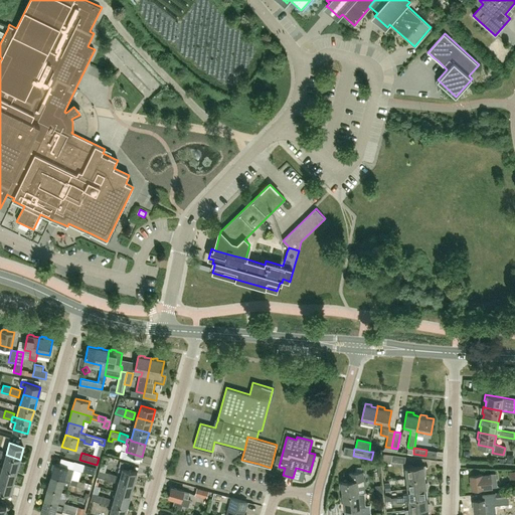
[(20,460),(6,455),(2,467),(17,471),(20,460)]
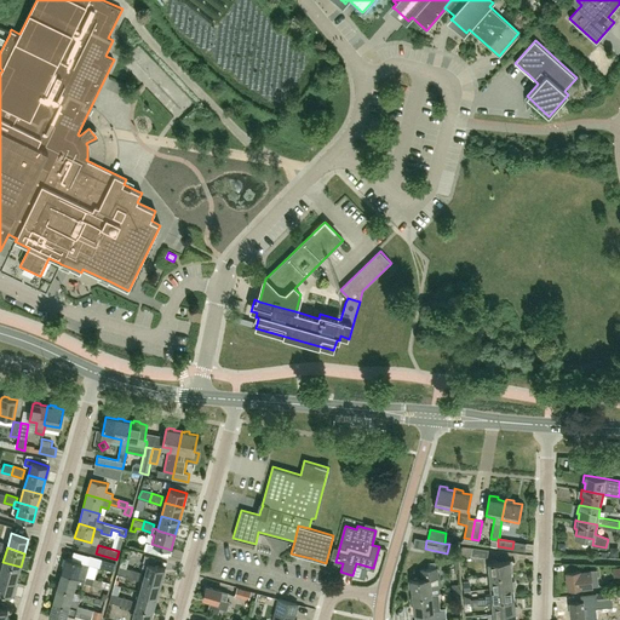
[(488,549),(472,547),(471,555),(488,557),(488,549)]
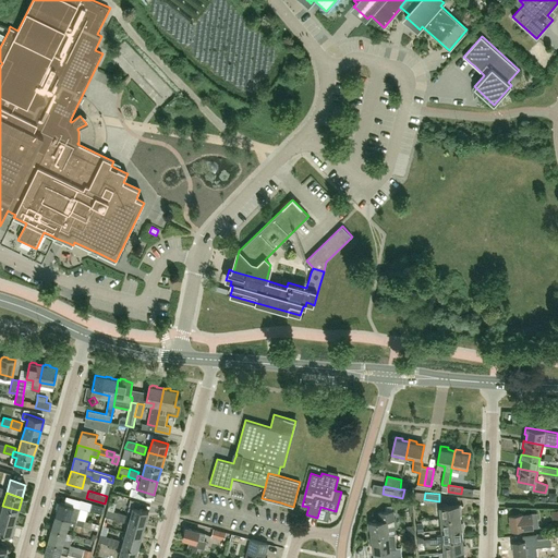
[(59,502),(56,516),(76,522),(75,524),(83,526),(85,521),(77,519),(81,508),(59,502)]
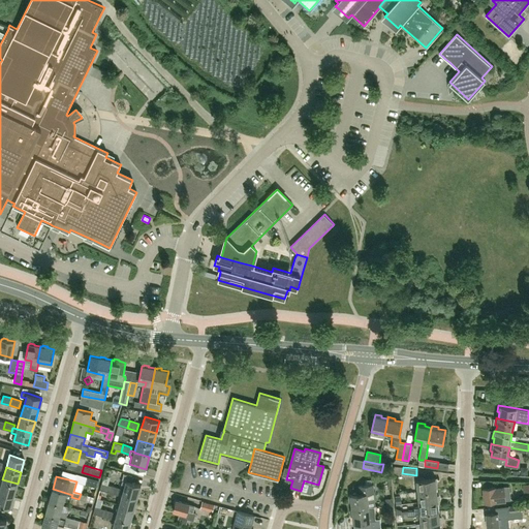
[(99,480),(87,477),(85,483),(97,487),(99,480)]
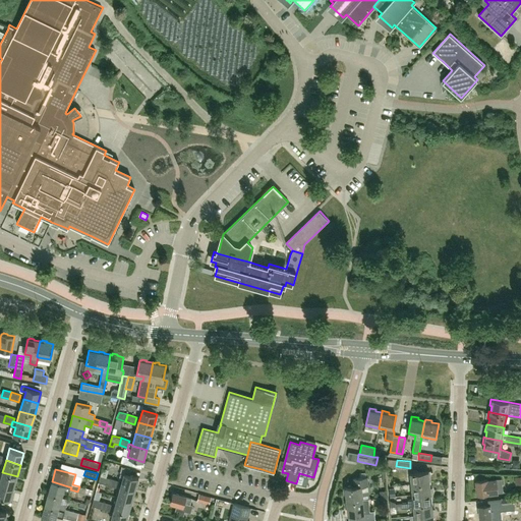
[(410,472),(411,483),(430,481),(429,475),(430,475),(430,471),(410,472)]
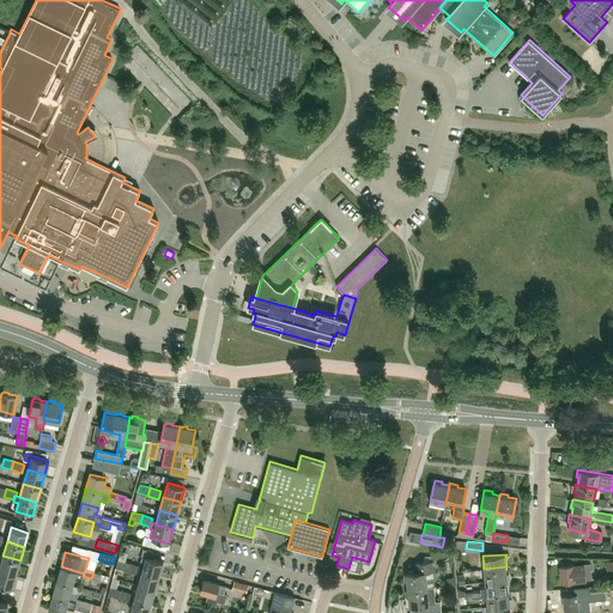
[(20,560),(2,556),(0,565),(0,569),(16,575),(20,560)]
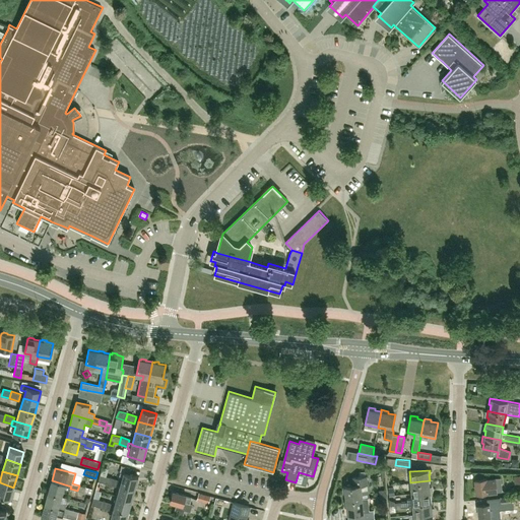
[(124,472),(121,484),(135,489),(139,476),(124,472)]
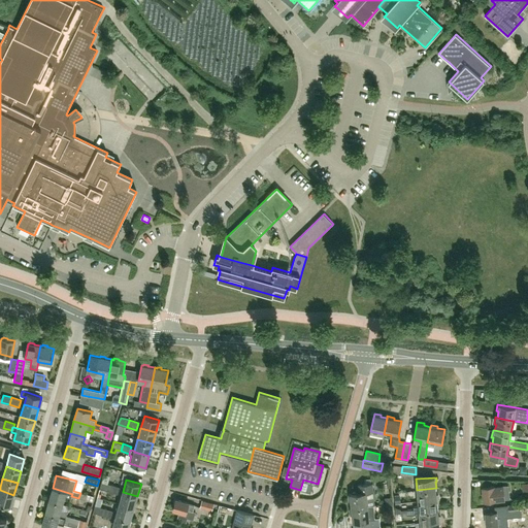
[(100,489),(109,491),(110,485),(102,482),(100,489)]
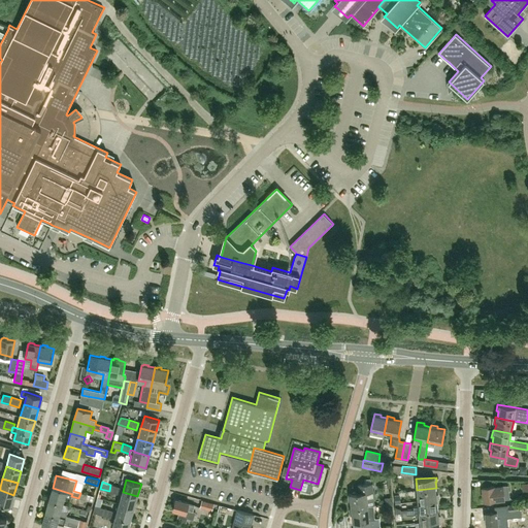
[(351,499),(352,506),(373,504),(373,503),(374,502),(374,499),(371,500),(370,499),(367,499),(366,492),(373,491),(372,483),(358,484),(359,492),(348,493),(349,500),(351,499)]
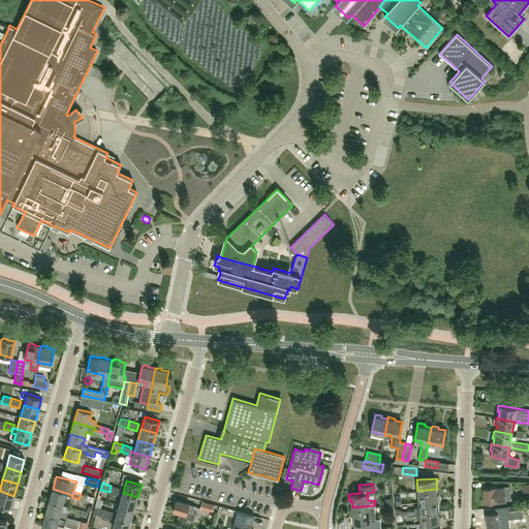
[(120,488),(111,486),(110,492),(118,495),(120,488)]
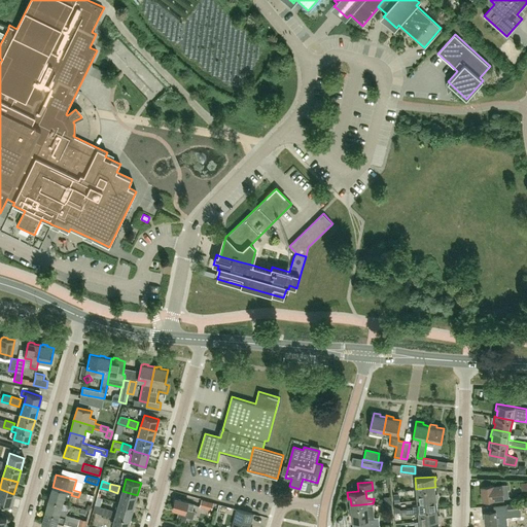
[(506,484),(493,486),(493,485),(482,486),(483,499),(494,498),(494,499),(508,497),(506,484)]
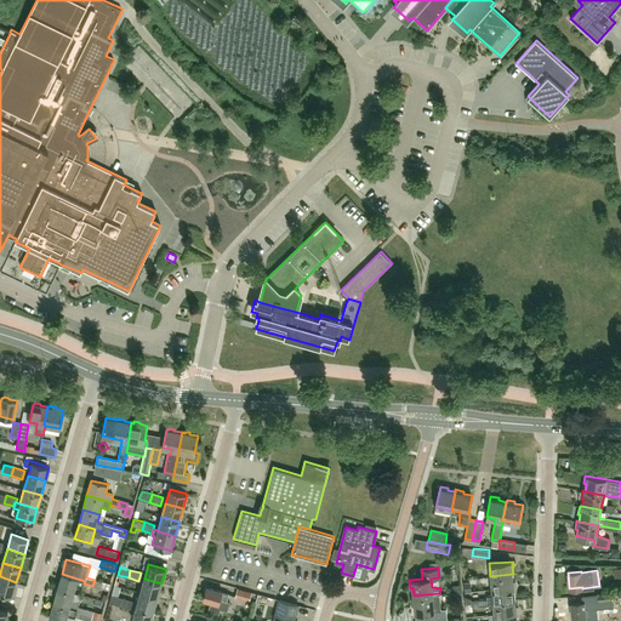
[(62,574),(57,588),(74,593),(77,585),(83,586),(84,584),(85,581),(62,574)]
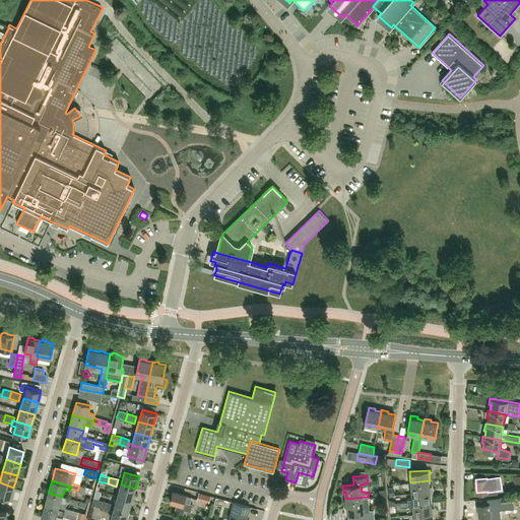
[(411,493),(432,491),(432,486),(430,486),(430,480),(410,482),(411,493)]
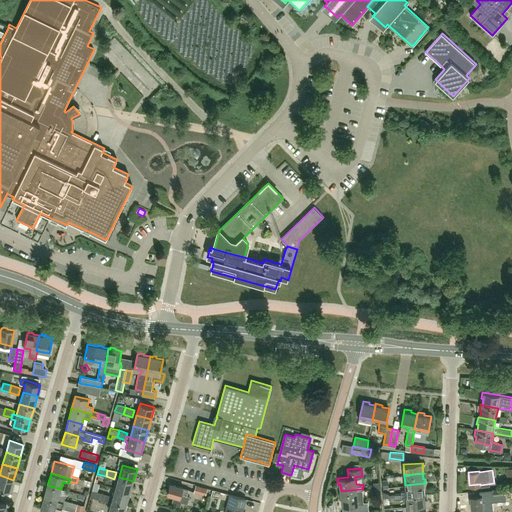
[(13,480),(0,475),(0,488),(10,491),(13,480)]
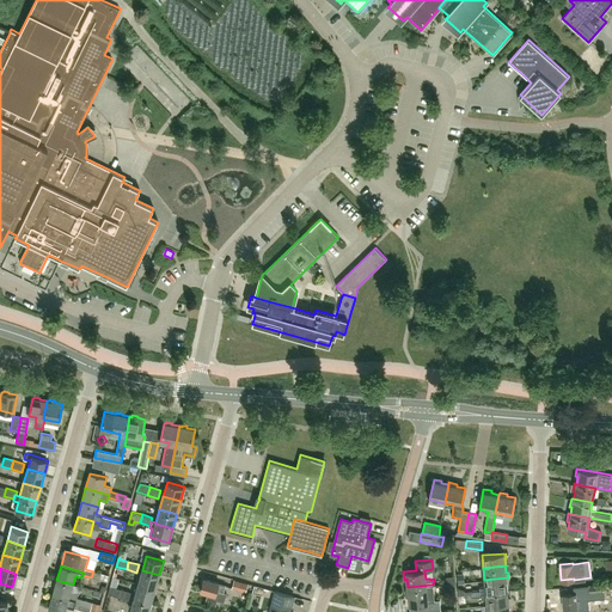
[(155,589),(159,575),(142,570),(139,583),(155,589)]
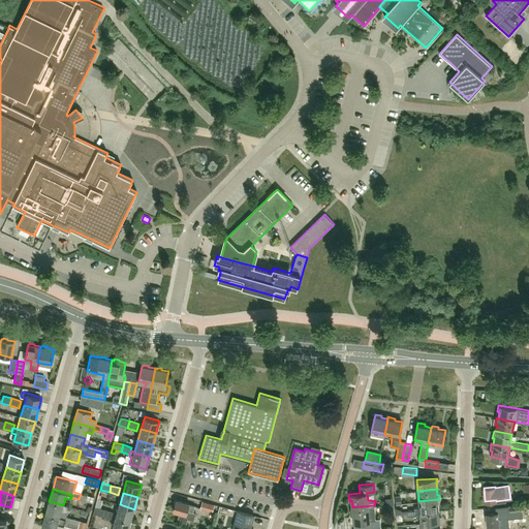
[(439,503),(439,499),(418,501),(419,507),(414,507),(414,509),(408,510),(409,517),(416,516),(416,515),(416,512),(439,510),(438,503),(439,503)]
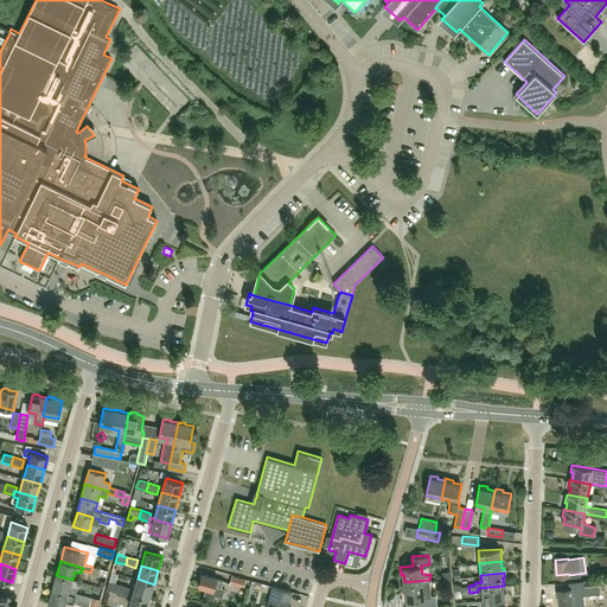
[(199,587),(208,589),(206,593),(205,592),(205,593),(204,598),(215,601),(216,595),(222,598),(225,588),(222,587),(224,580),(217,579),(217,577),(203,574),(199,587)]
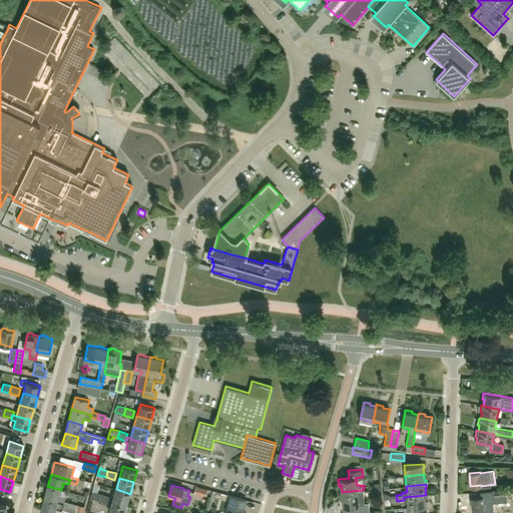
[(47,486),(44,499),(63,504),(62,506),(69,508),(70,506),(70,503),(64,501),(65,498),(59,496),(61,490),(47,486)]
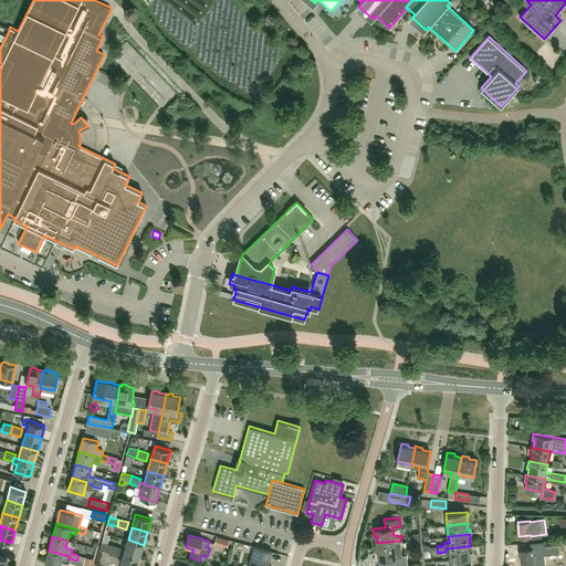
[(230,540),(217,536),(215,544),(228,548),(230,540)]
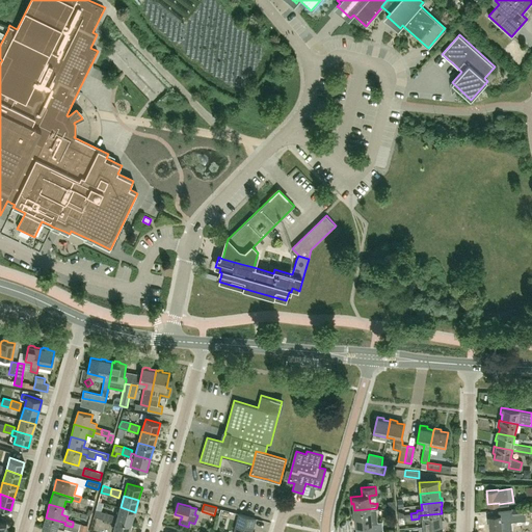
[(512,516),(526,515),(525,506),(511,508),(512,516)]
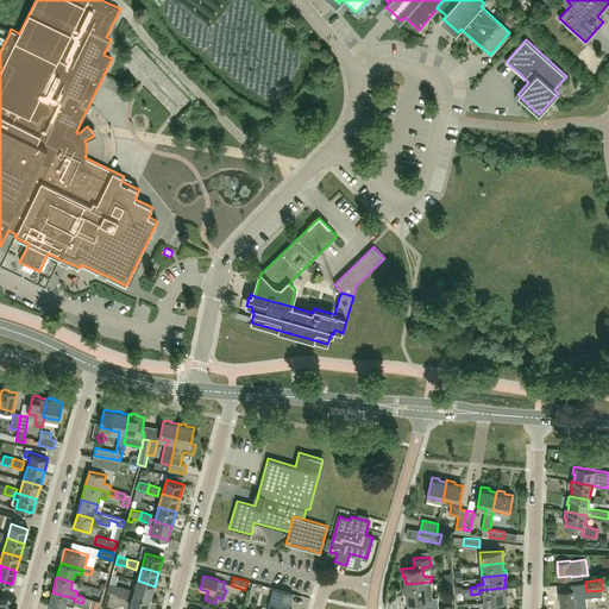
[(138,581),(133,595),(151,600),(155,586),(138,581)]
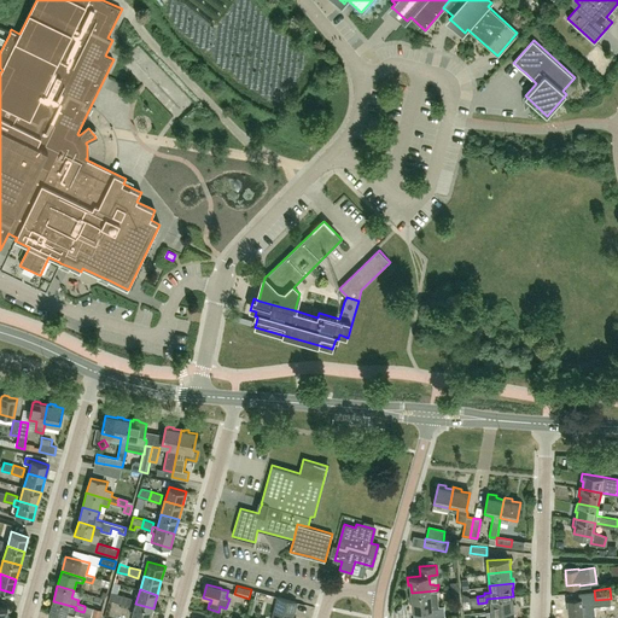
[(437,590),(412,593),(408,593),(409,601),(412,601),(413,610),(432,607),(439,607),(437,590)]
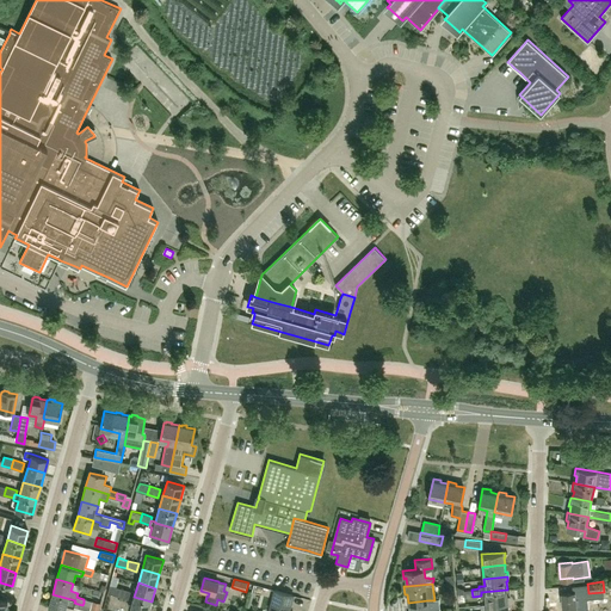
[(118,596),(121,588),(110,585),(107,593),(118,596)]
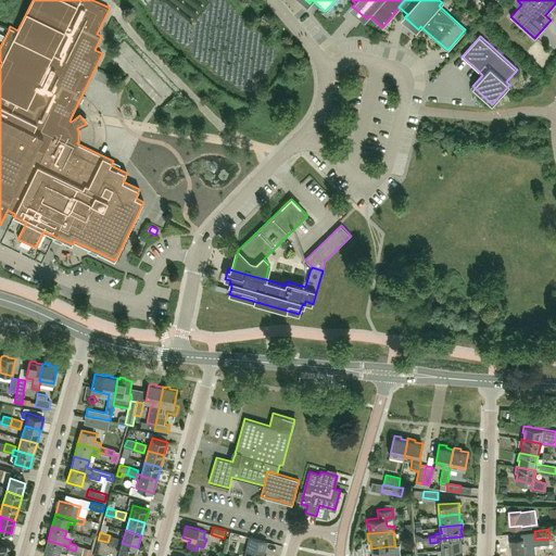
[(119,538),(110,535),(108,542),(117,545),(119,538)]
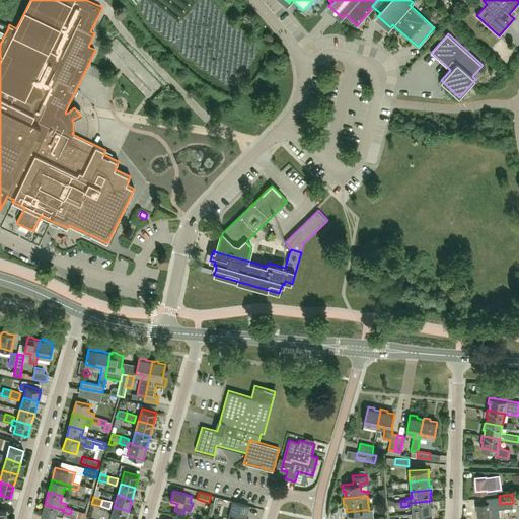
[(244,518),(248,506),(234,501),(229,518),(230,518),(244,518)]
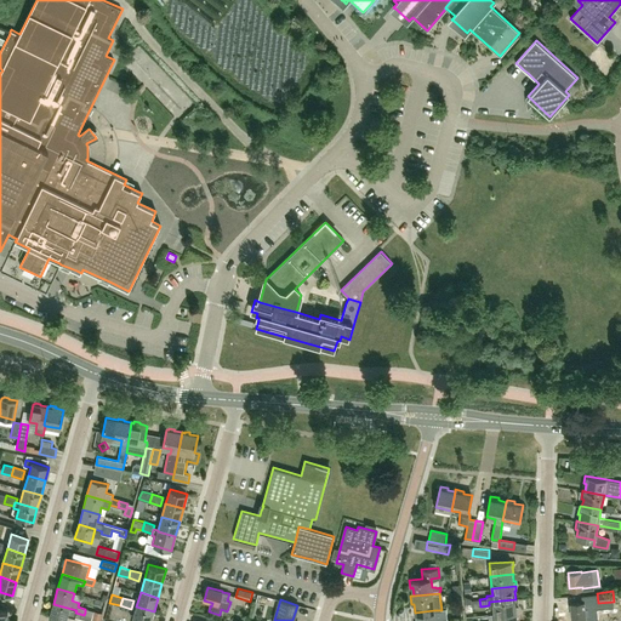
[(516,599),(489,602),(489,604),(489,605),(489,607),(490,608),(494,608),(494,614),(518,611),(518,607),(517,607),(516,599)]
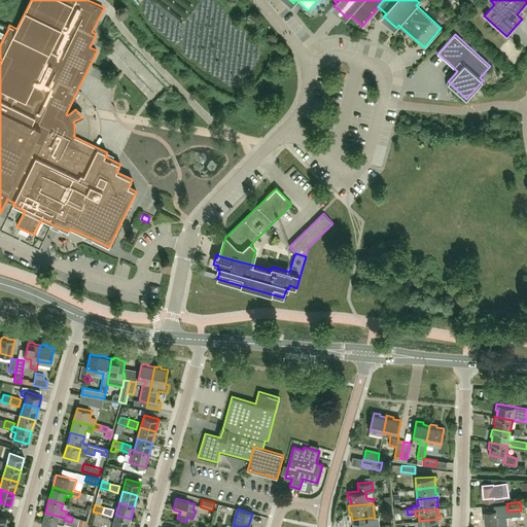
[(496,510),(484,512),(486,525),(497,523),(496,517),(504,516),(503,510),(495,511),(496,510)]
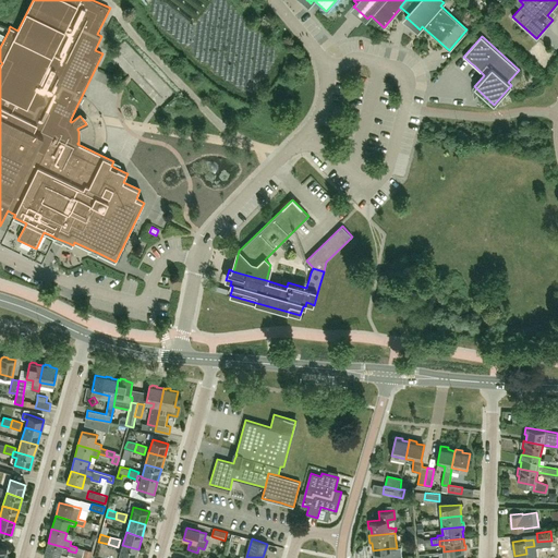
[(76,547),(76,550),(75,553),(68,550),(69,548),(48,543),(44,556),(52,557),(59,557),(61,553),(80,557),(89,557),(92,552),(84,549),(76,547)]
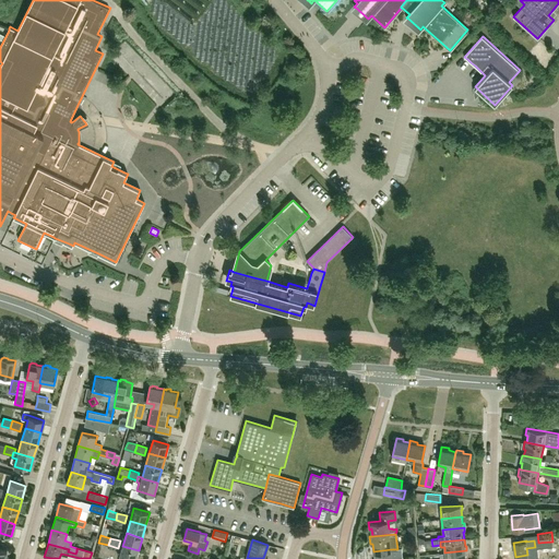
[(119,558),(135,558),(139,550),(122,546),(119,558)]
